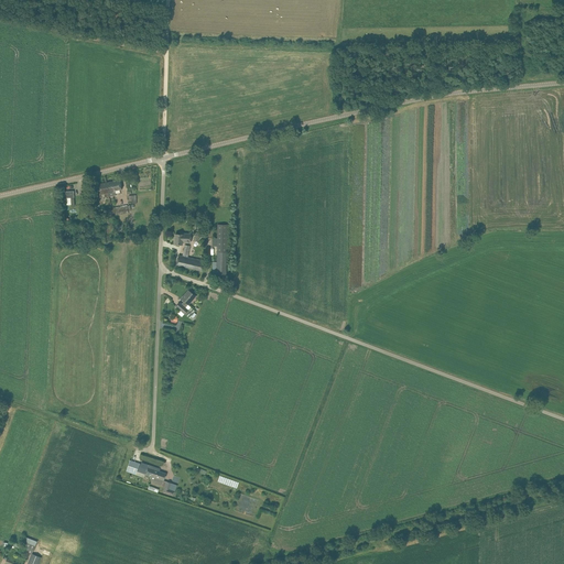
[(108,193),(109,196),(116,195),(115,191),(122,188),(120,181),(107,183),(108,193)]
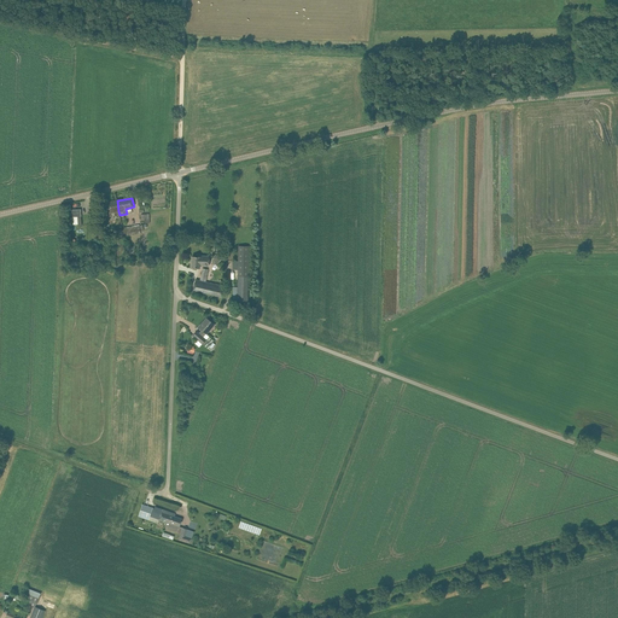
[(108,203),(109,208),(110,217),(120,215),(118,211),(117,200),(108,203)]
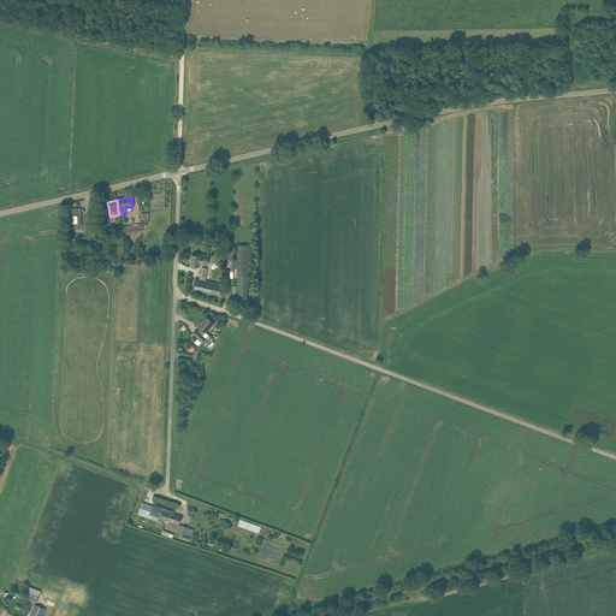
[(81,215),(81,208),(71,209),(69,209),(69,217),(72,217),(77,217),(78,225),(81,225),(81,215)]
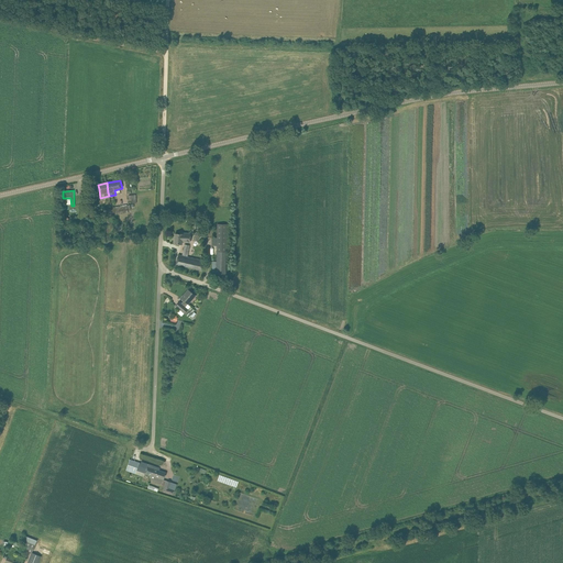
[(113,207),(111,207),(111,209),(112,214),(128,212),(127,206),(113,208),(113,207)]
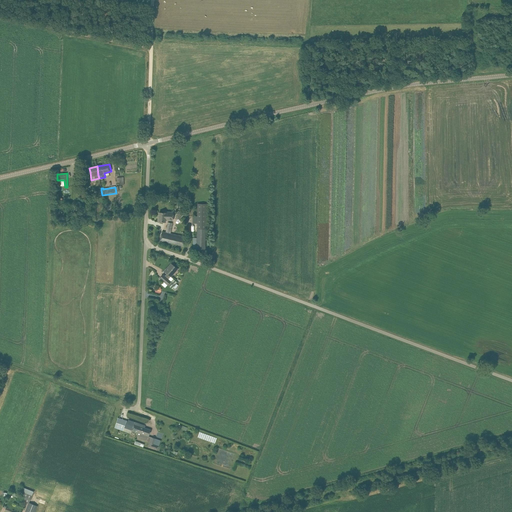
[(205,249),(205,244),(206,204),(198,204),(197,244),(197,249),(205,249)]
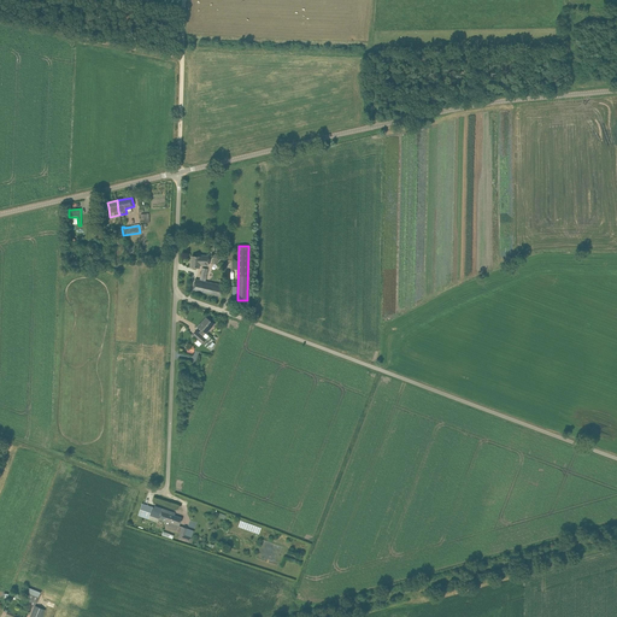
[(227,258),(221,253),(215,259),(216,260),(212,265),(217,269),(227,258)]
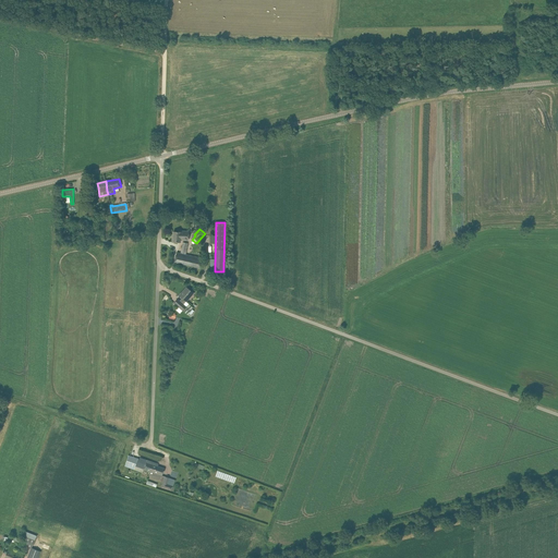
[(181,240),(187,240),(189,231),(177,231),(177,232),(173,232),(173,242),(180,242),(181,240)]
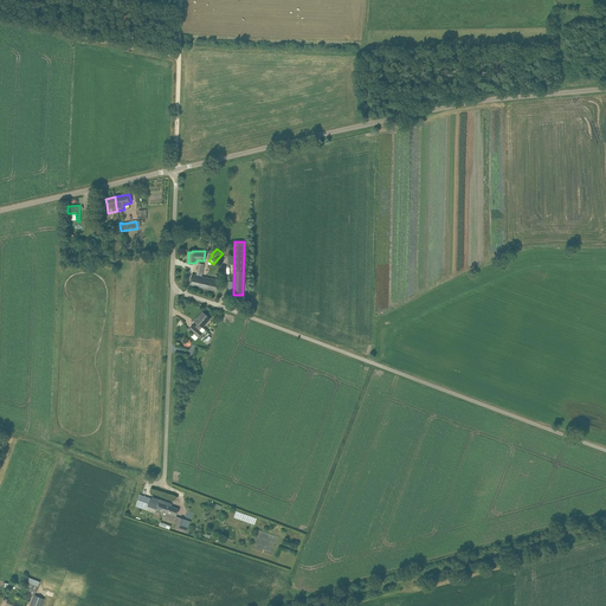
[(218,291),(219,285),(220,281),(201,276),(204,264),(199,263),(197,275),(192,274),(189,285),(218,291)]
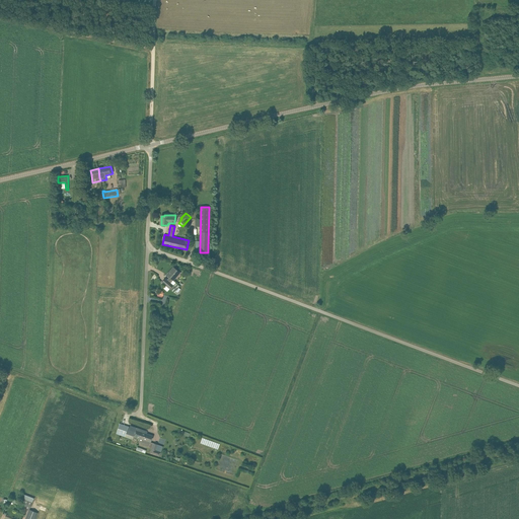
[(173,285),(170,283),(173,280),(173,281),(176,277),(179,273),(173,268),(166,275),(169,277),(166,280),(165,279),(162,282),(170,289),(173,285)]
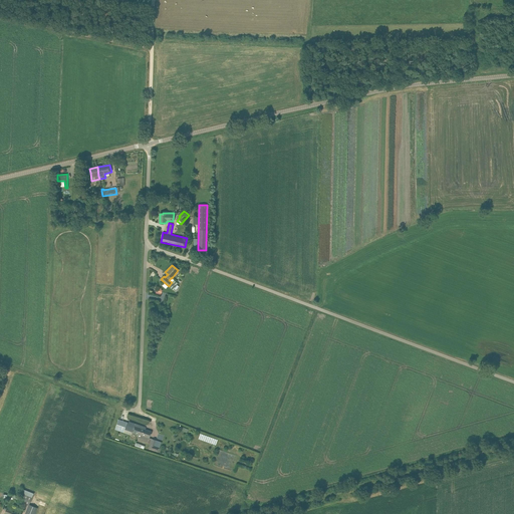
[(116,424),(115,430),(123,433),(125,427),(127,423),(118,420),(116,424)]
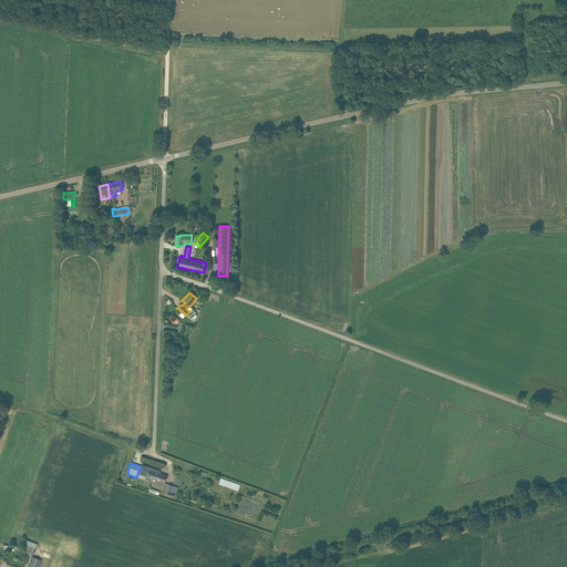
[(137,473),(136,477),(145,480),(146,476),(153,478),(154,473),(153,473),(154,470),(142,465),(142,466),(141,466),(138,471),(137,473)]
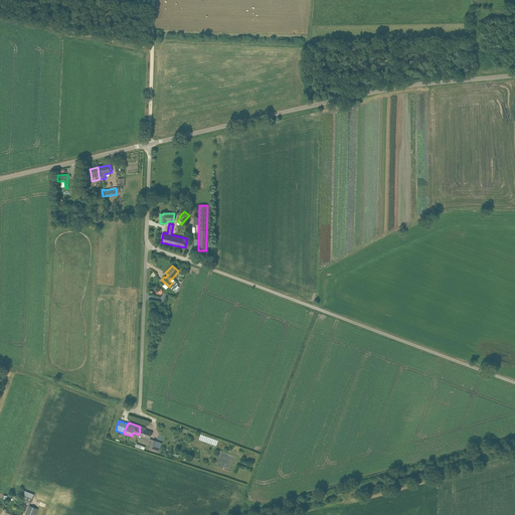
[(139,435),(137,438),(145,441),(146,438),(149,439),(152,433),(148,432),(145,431),(146,428),(140,426),(139,430),(140,430),(139,435)]
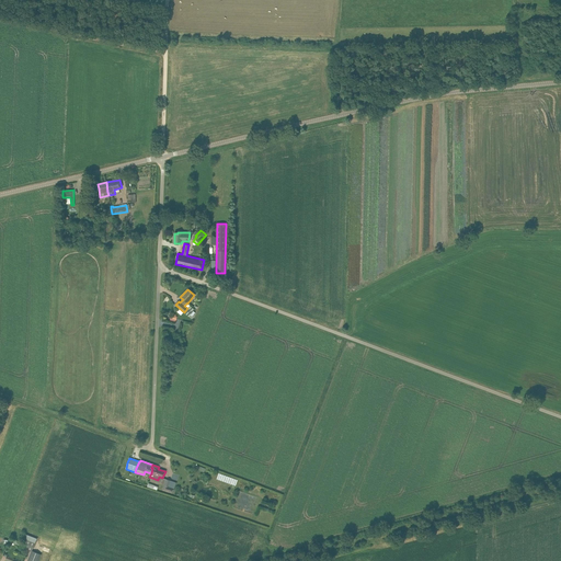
[(219,473),(217,479),(236,485),(238,479),(219,473)]
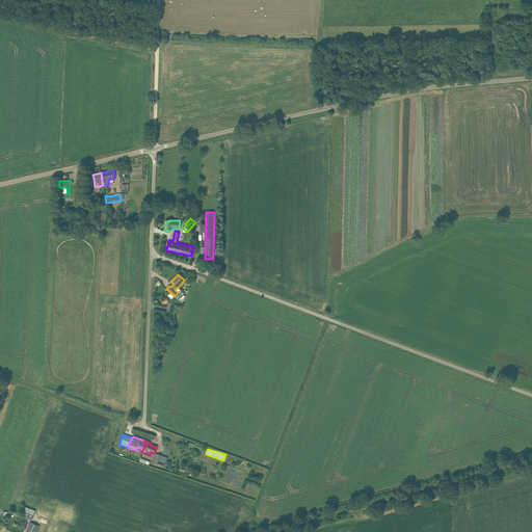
[(157,454),(155,460),(154,464),(164,468),(165,463),(159,461),(161,455),(157,454)]
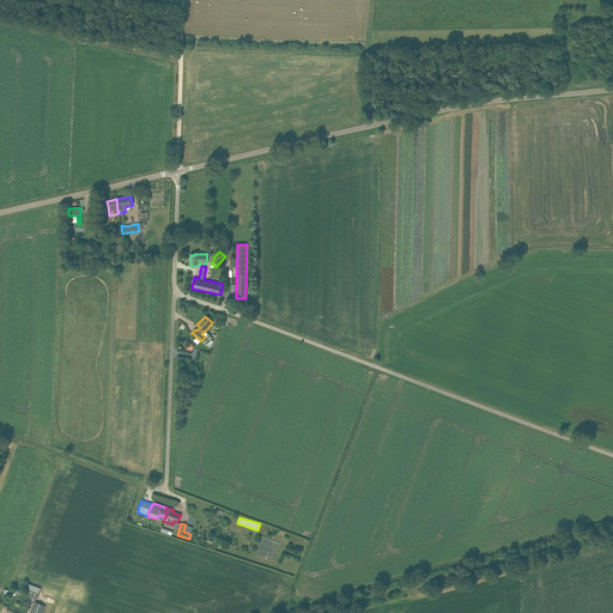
[(41,612),(44,606),(35,602),(40,588),(28,583),(22,598),(20,598),(18,602),(20,604),(22,601),(25,602),(26,600),(34,602),(29,612),(41,612)]
